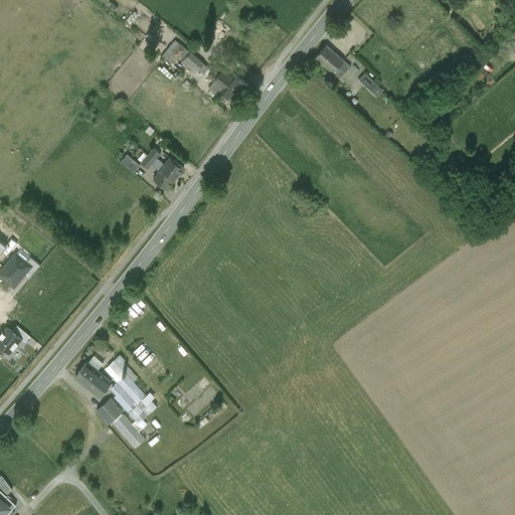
[(170,42),(165,49),(170,53),(179,43),(177,41),(174,45),(170,42)]
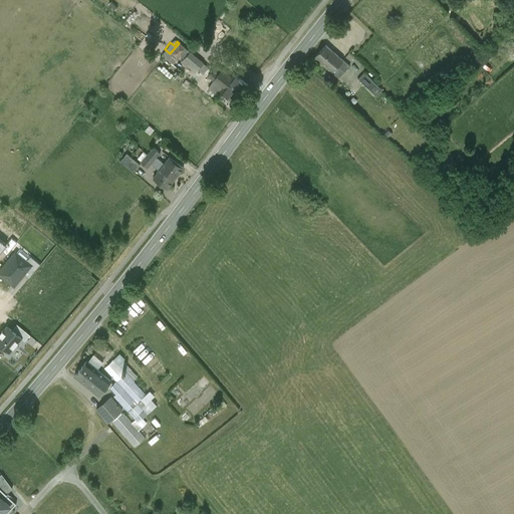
[(186,49),(179,43),(170,53),(177,59),(186,49)]
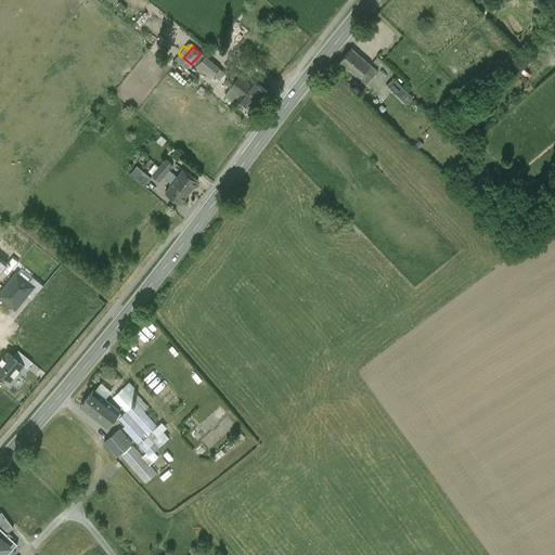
[(377,71),(352,49),(340,62),(359,77),(364,71),(372,77),(377,71)]
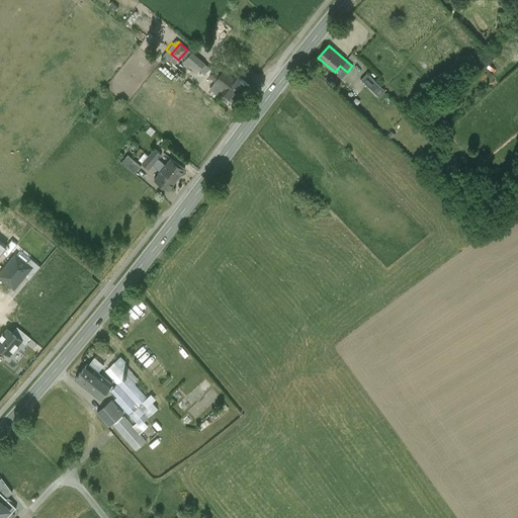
[(178,61),(169,53),(165,58),(174,65),(178,61)]
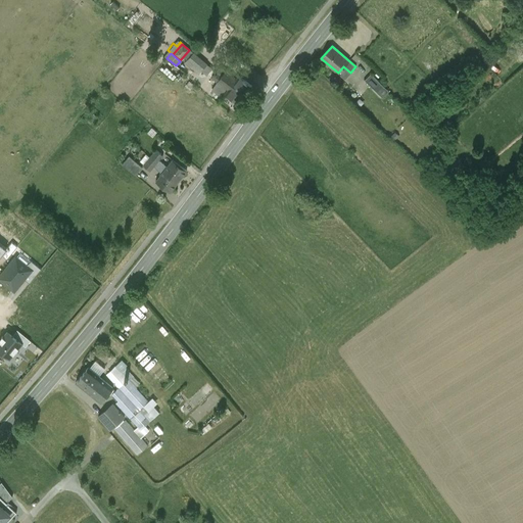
[(236,79),(226,70),(222,76),(217,82),(227,90),(225,93),(238,103),(252,86),(239,76),(236,79)]
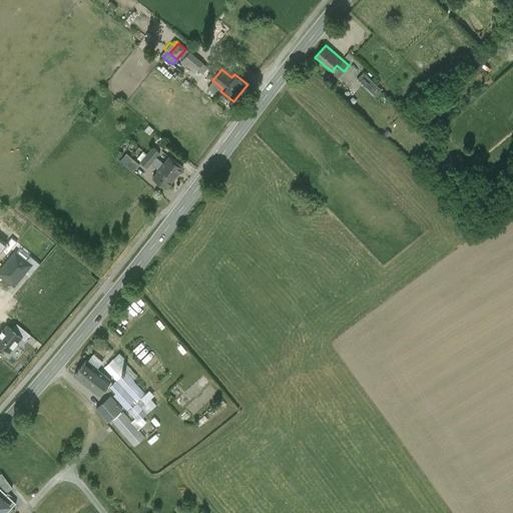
[(217,74),(212,70),(207,76),(212,80),(217,74)]
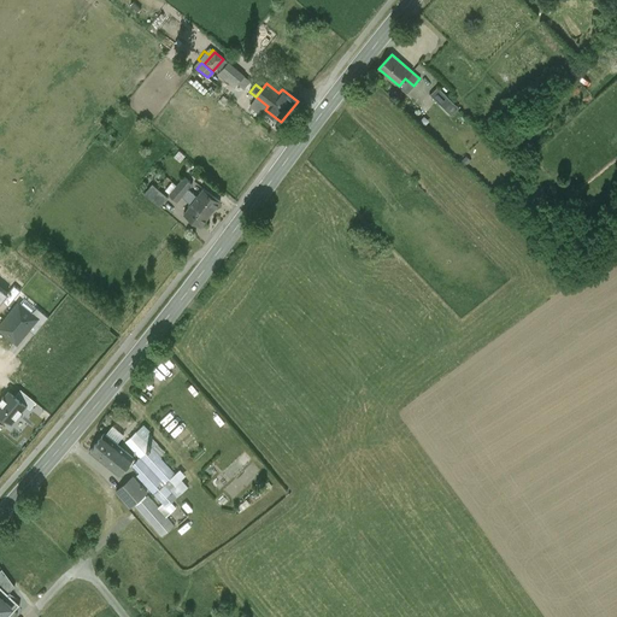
[(450,101),(436,89),(430,95),(444,107),(450,101)]
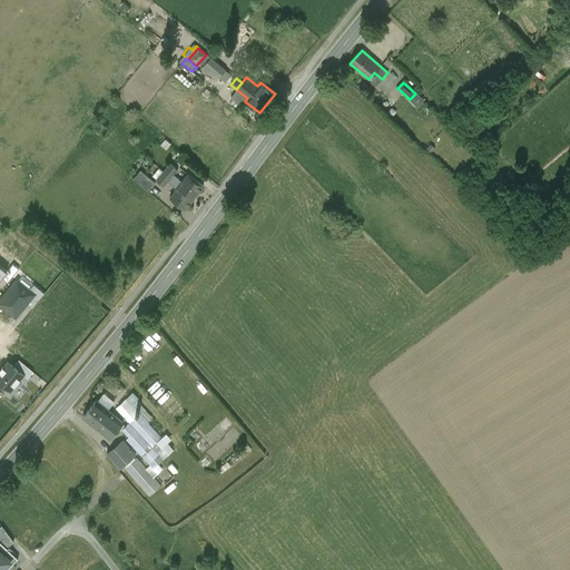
[(170,164),(164,172),(170,178),(174,175),(177,169),(170,164)]
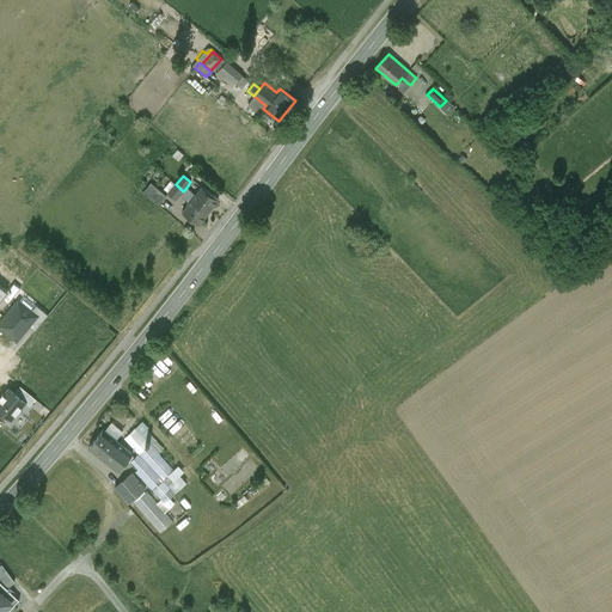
[(176,184),(171,181),(164,189),(169,193),(167,194),(176,200),(179,195),(183,191),(176,184)]
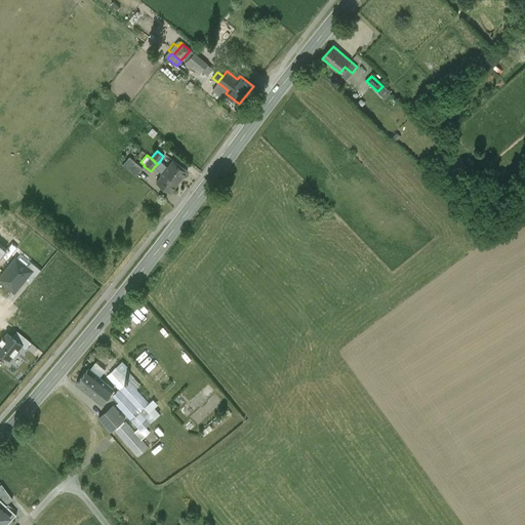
[(143,168),(129,157),(122,165),(135,176),(143,168)]
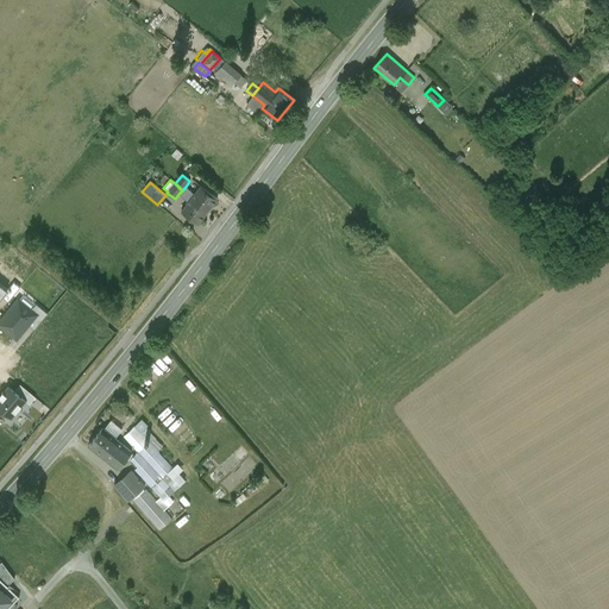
[(218,199),(201,186),(194,194),(186,187),(182,190),(208,211),(218,199)]
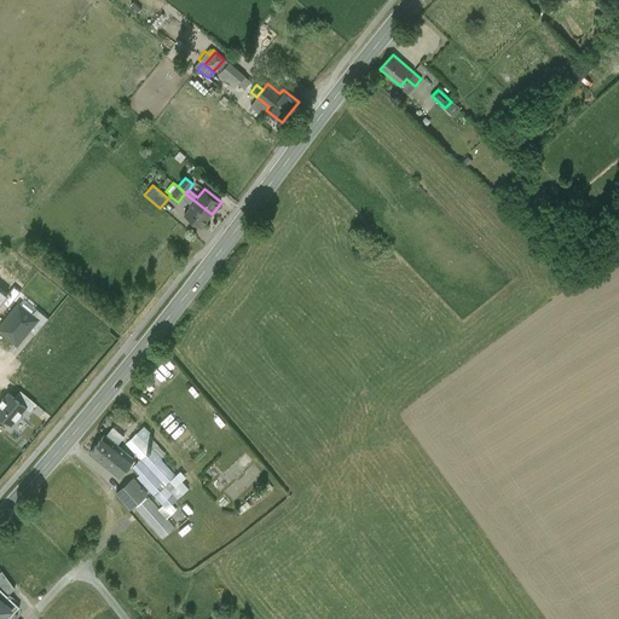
[(212,214),(185,194),(181,197),(191,206),(184,214),(201,227),(212,214)]
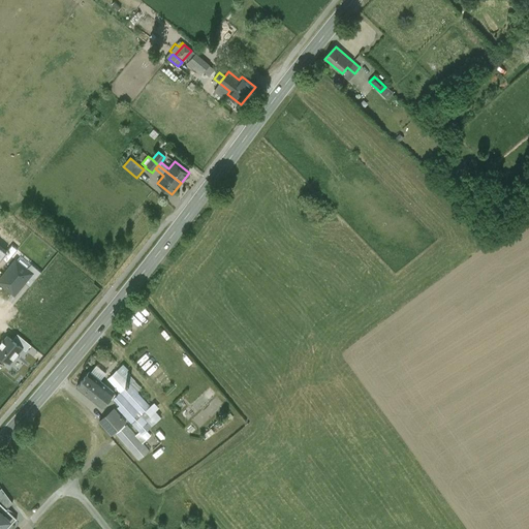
[(465,181),(471,175),(464,166),(458,172),(465,181)]
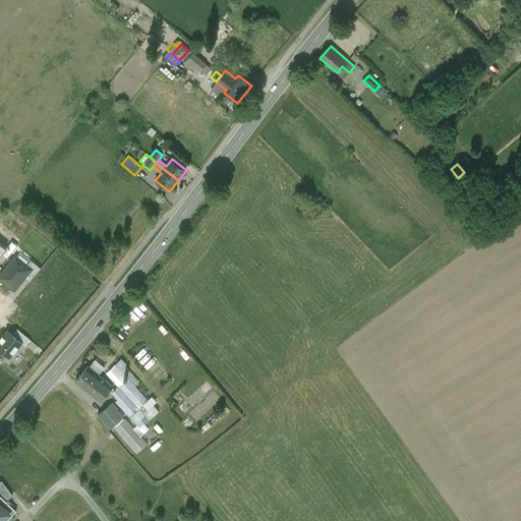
[(27,265),(16,255),(0,275),(0,278),(14,290),(24,278),(32,269),(27,265)]
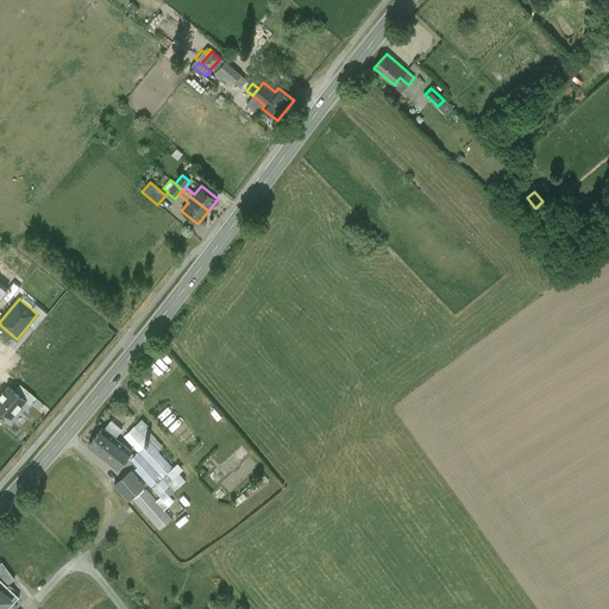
[(36,305),(32,309),(37,314),(29,325),(35,330),(48,313),(36,305)]
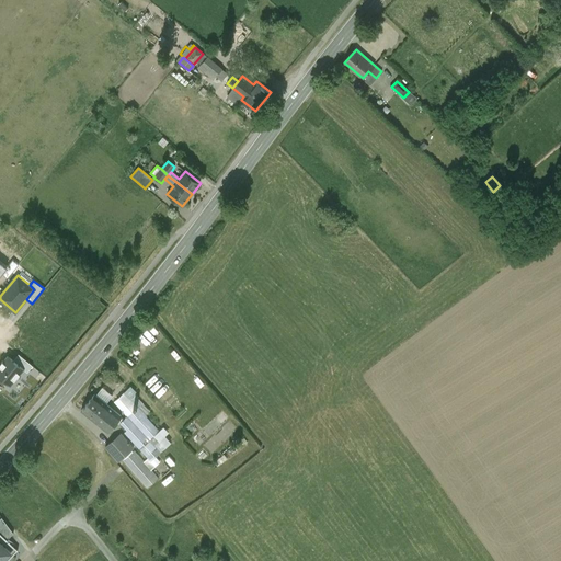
[(19,354),(13,359),(23,368),(27,371),(33,366),(19,354)]
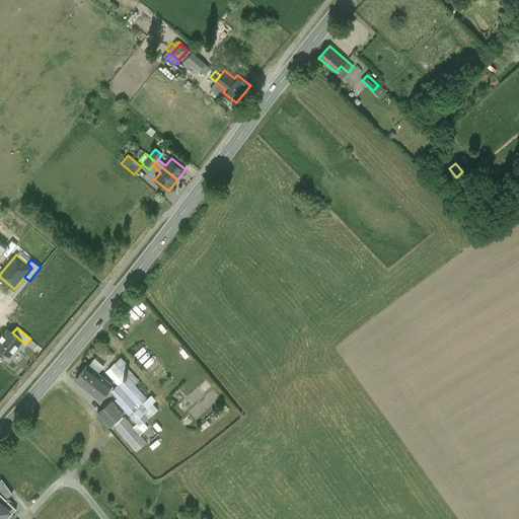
[(0,337),(0,347),(9,356),(21,341),(12,332),(7,328),(0,337)]
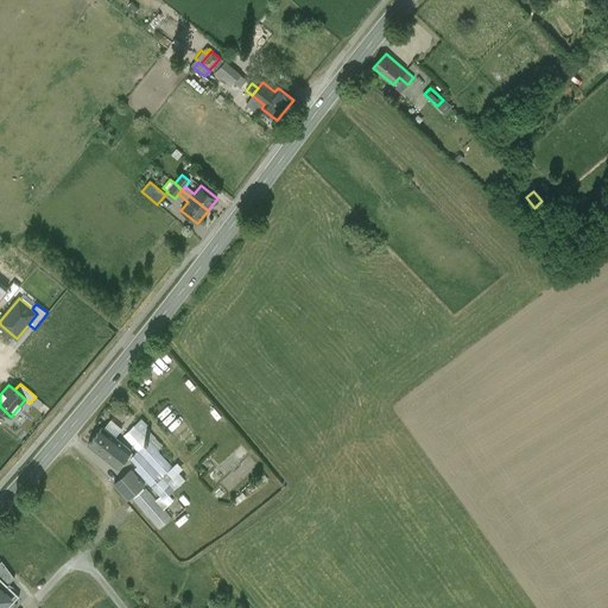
[(111,419),(103,429),(102,428),(88,444),(116,468),(131,450),(115,437),(121,429),(111,419)]
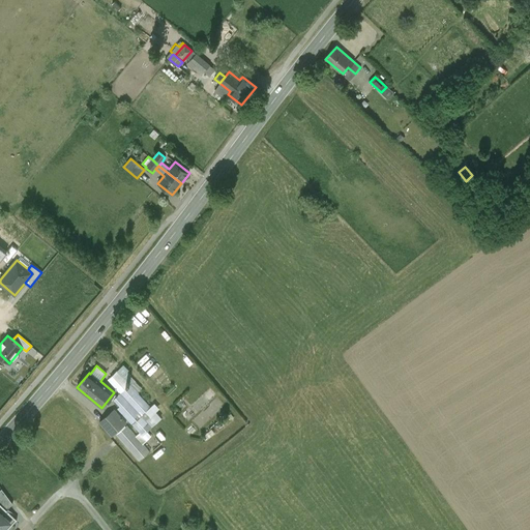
[(162,418),(117,371),(108,380),(120,393),(114,399),(126,413),(124,415),(143,436),(162,418)]
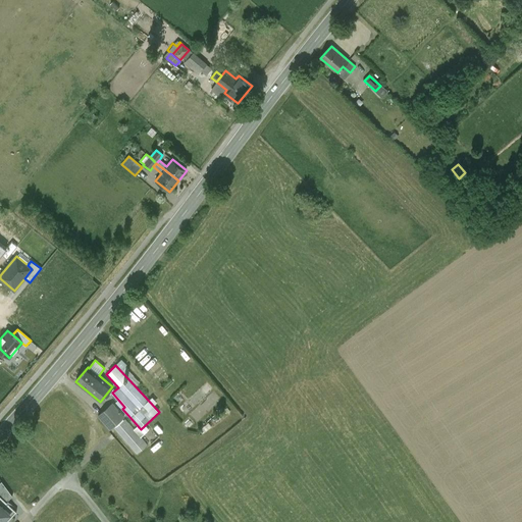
[(123,417),(112,404),(98,416),(109,429),(112,427),(122,417),(123,417)]
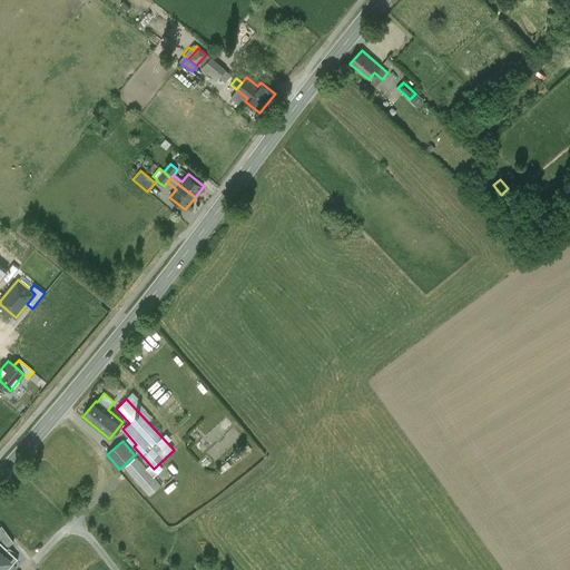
[(160,487),(134,455),(123,467),(149,497),(160,487)]
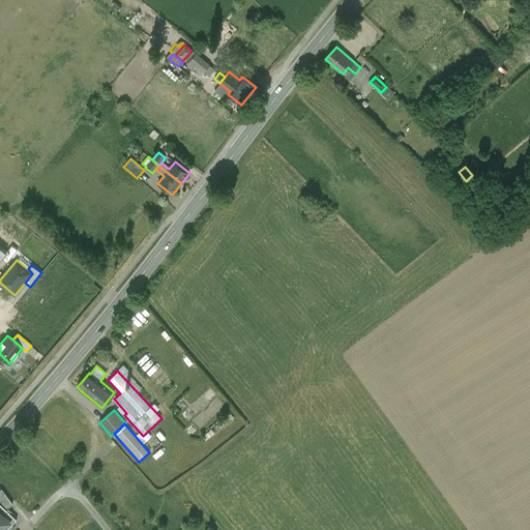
[(0,503),(7,510),(16,501),(1,489),(0,490),(0,503)]
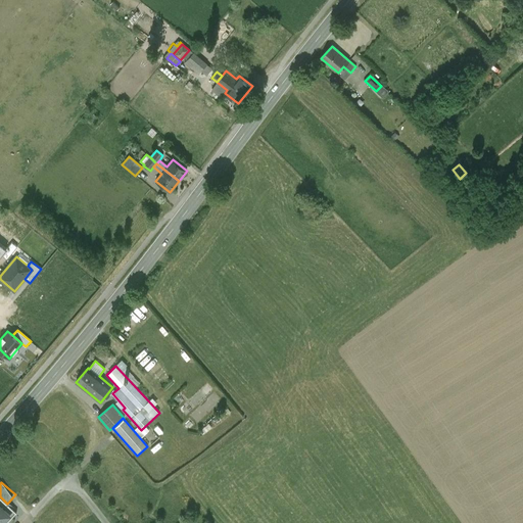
[(0,520),(2,522),(3,522),(11,515),(0,504),(0,520)]
